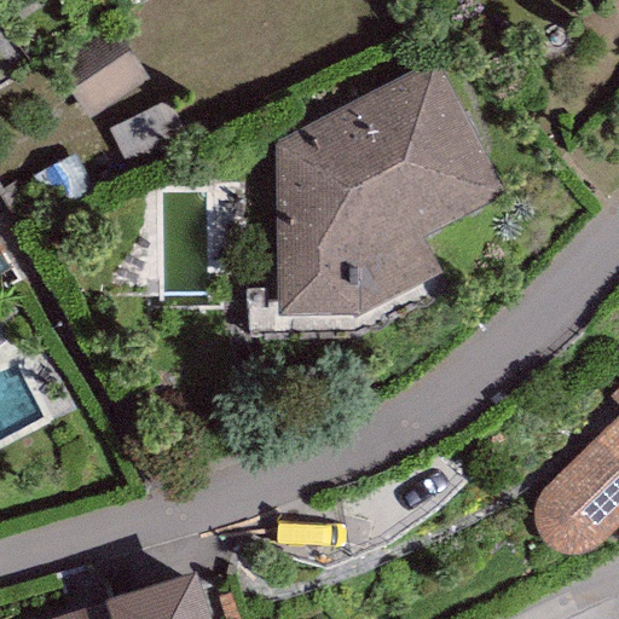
[(115,23),(53,62),(88,117),(150,80),(115,23)]
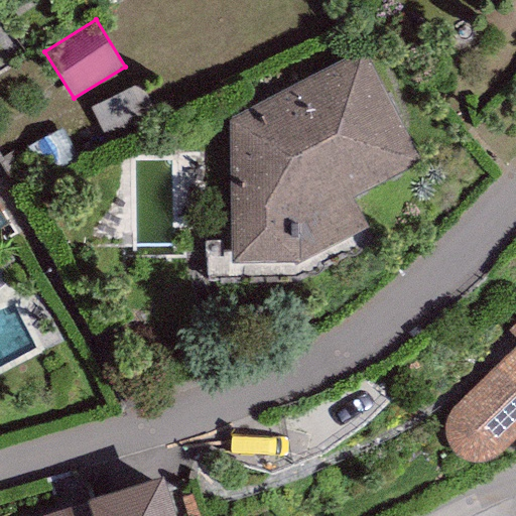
[(418,158),(363,48),(228,117),(230,260),(297,260),(368,228),(353,196),(418,158)]
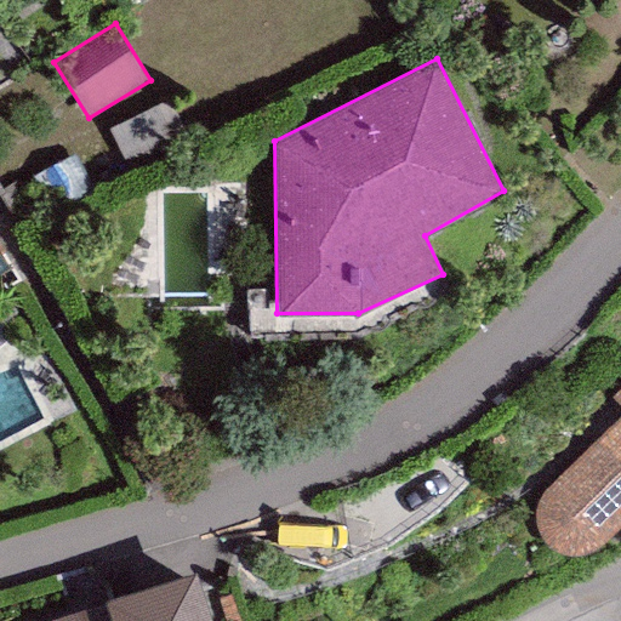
[(169,103),(109,130),(125,165),(184,137),(169,103)]
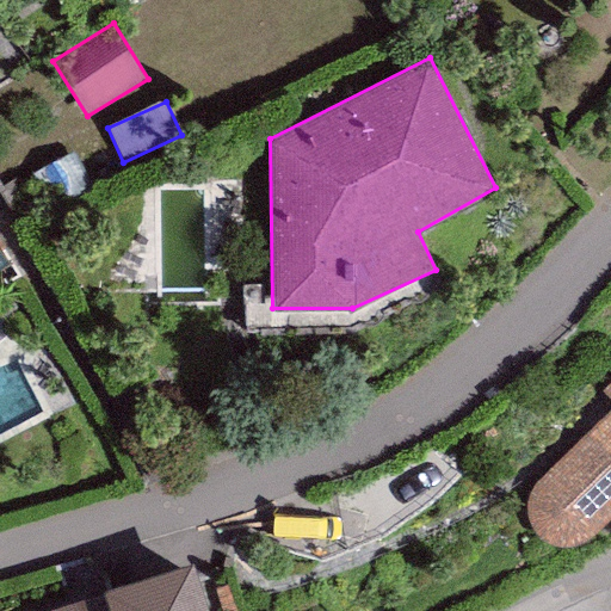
[(610,384),(603,394),(610,400),(610,427),(594,443),(586,431),(538,480),(530,489),(525,500),(525,510),(529,523),(534,531),(541,541),(549,545),(557,547),(567,547),(576,544),(602,526),(610,516),(610,384)]
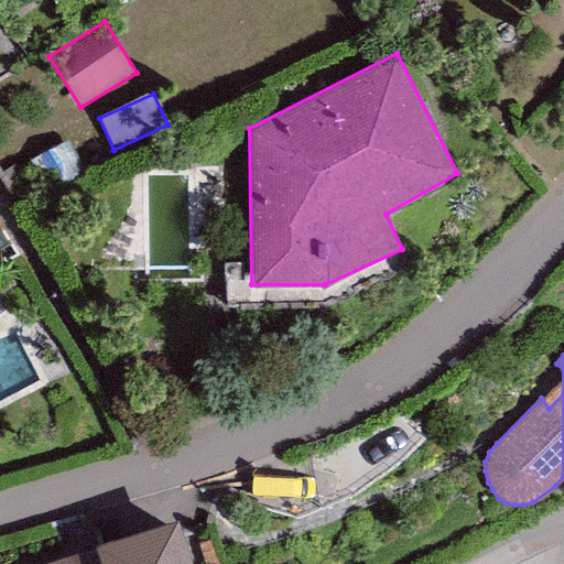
[(191,563),(177,521),(46,563),(191,563)]
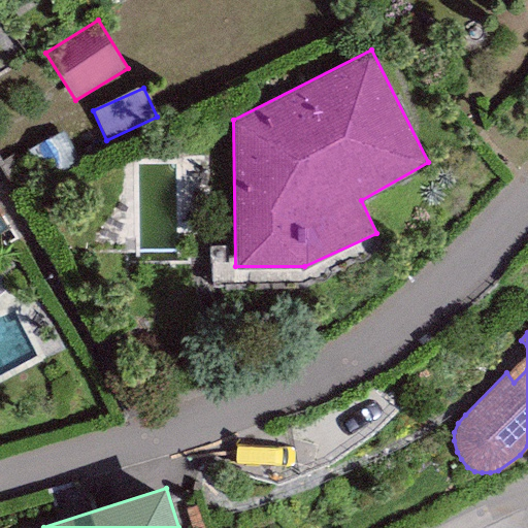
All buildings are outlined.
